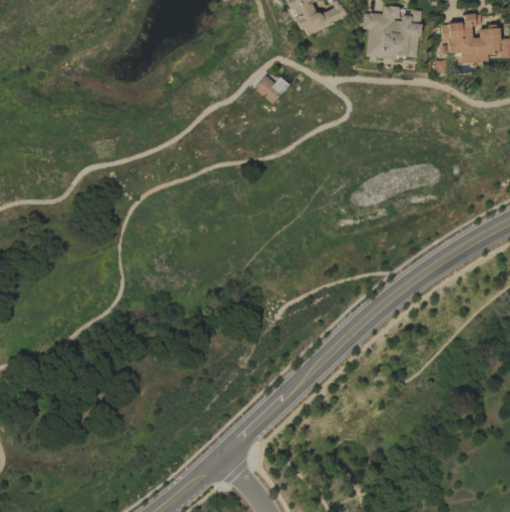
[(287,0),(304,36),(346,17),(338,0),(334,0),(330,2),(332,7),(317,13),(312,2),(315,0),(287,0)]
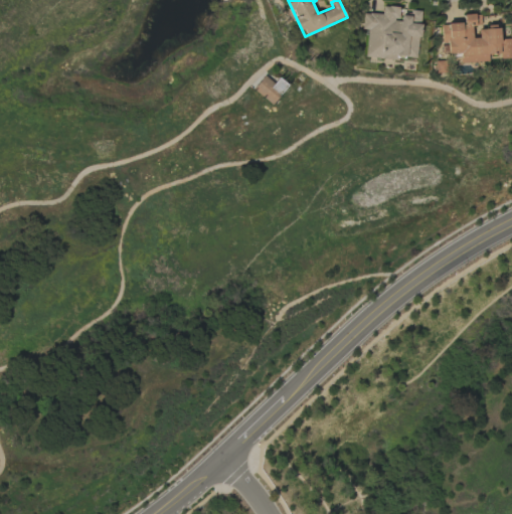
[(366,56),(399,59),(400,55),(418,57),(423,10),(384,6),(383,13),(364,11),(363,28),(369,29),(366,56)]
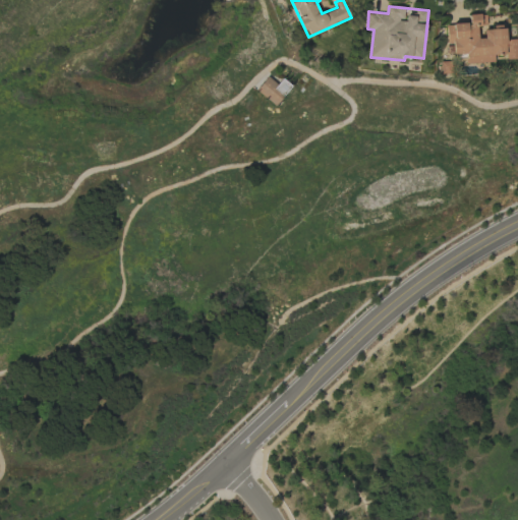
[(484,26),(485,37),(478,37),(478,25),(488,24),(487,13),(470,14),(471,22),(448,23),(449,43),(451,43),(451,54),(467,53),(468,63),(497,61),(496,54),(508,54),(508,58),(517,58),(517,38),(507,39),(507,25),(484,26)]
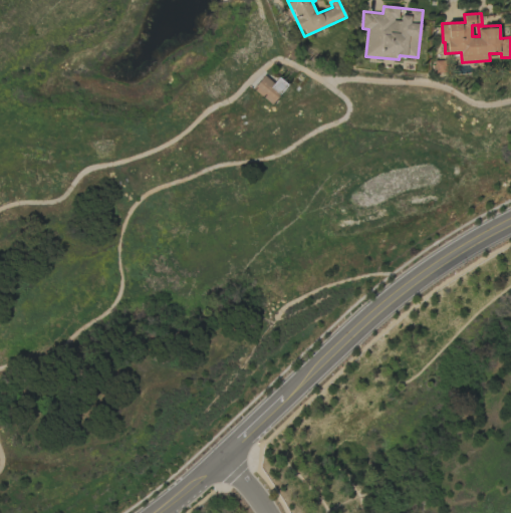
[(437,60),(437,71),(447,72),(447,60),(437,60)]
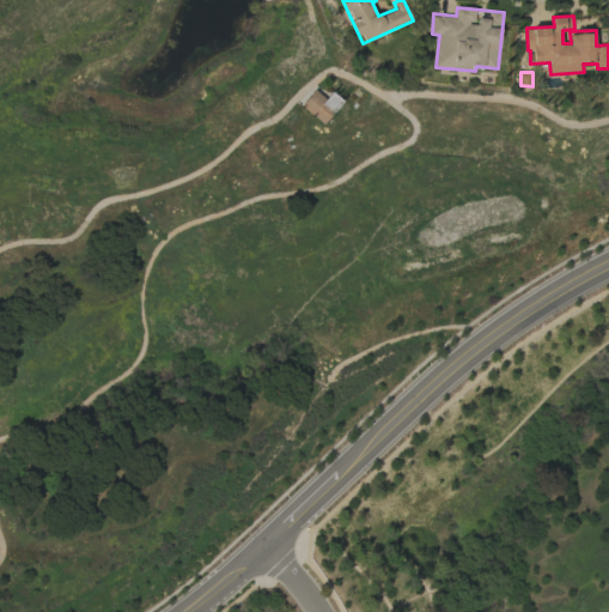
[(327,125),(345,100),(334,92),(328,98),(316,90),(303,107),(327,125)]
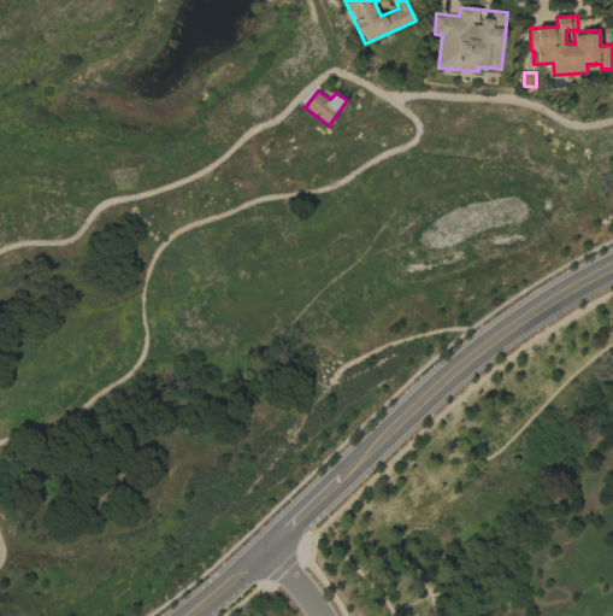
All buildings are outlined.
